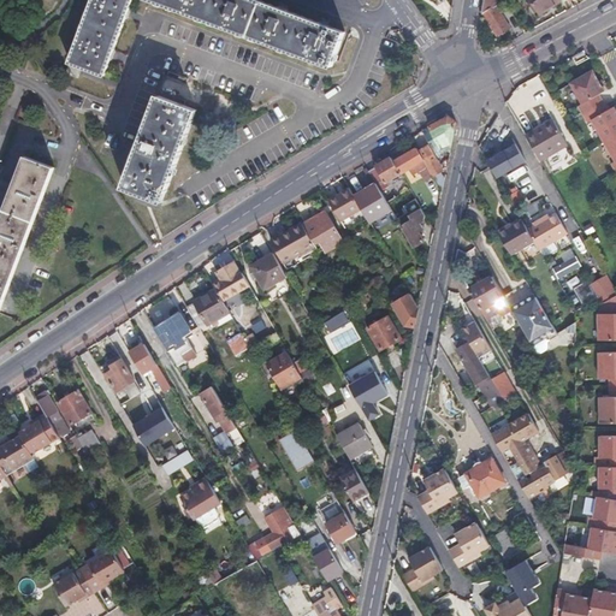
[(132,0),(157,0),(332,66),(345,33),(259,0),(93,0),(70,63),(71,63),(67,72),(80,77),(83,67),(105,76),(132,0)]
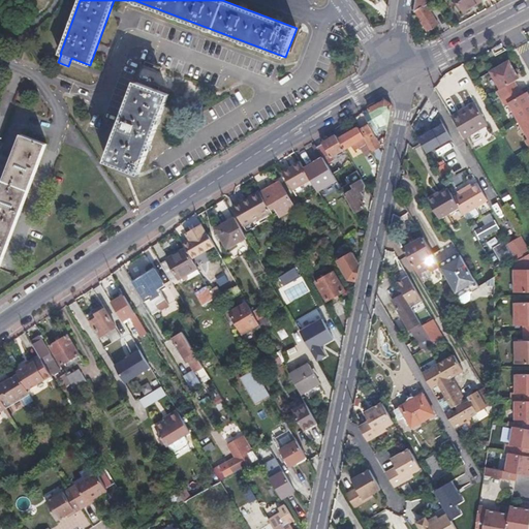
[(425,0),(414,0),(413,10),(427,31),(437,25),(425,6),(428,4),(425,0)]
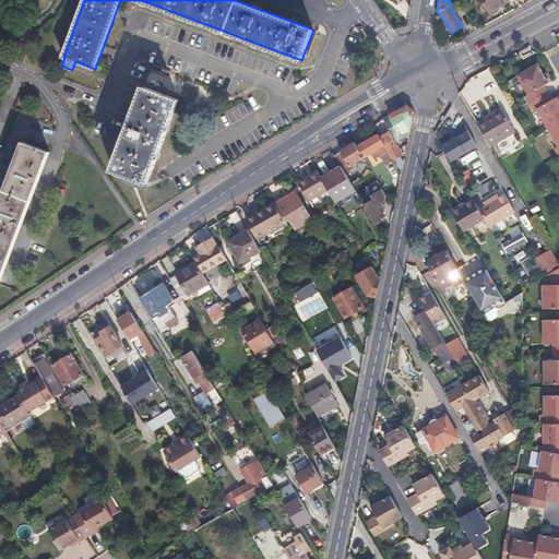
[(480,0),(489,13),(510,0),(480,0)]
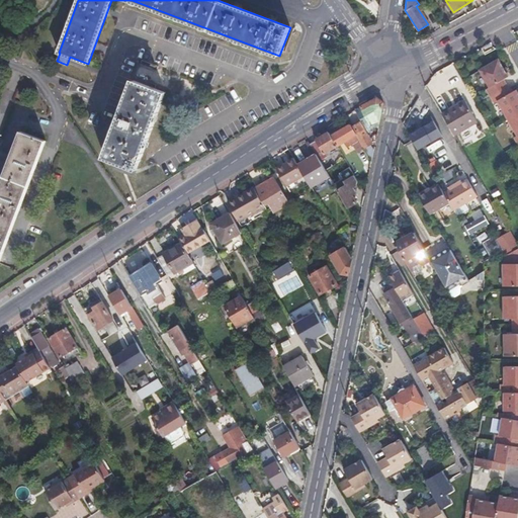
[(509,78),(499,61),(481,71),(491,89),(487,91),(491,97),(508,87),(504,81),(509,78)]
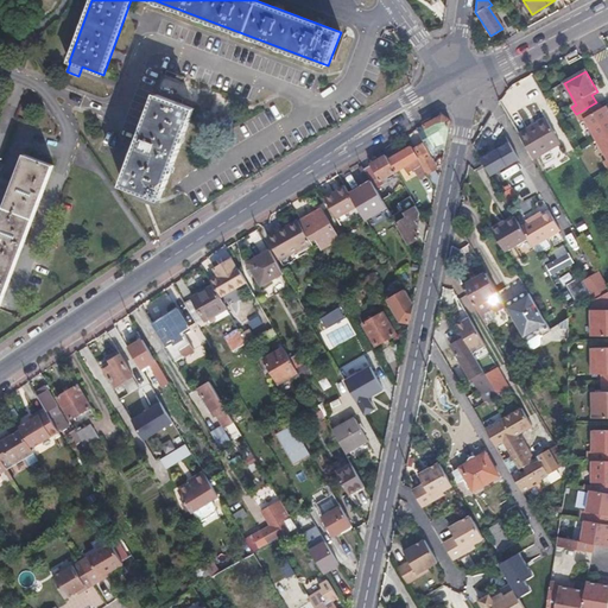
[(195,109),(157,95),(124,185),(162,200),(195,109)]
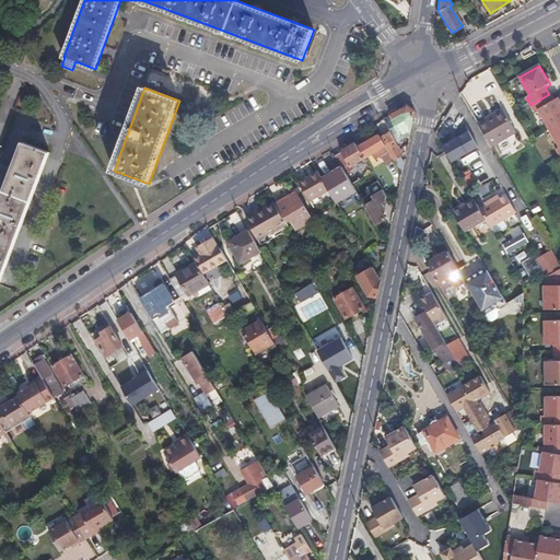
[(549,94),(531,105),(535,113),(538,109),(549,129),(559,121),(559,101),(558,98),(553,101),(549,94)]
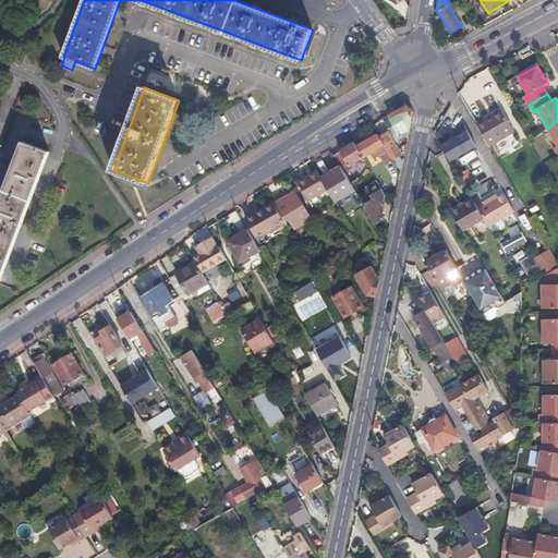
[(408,105),(383,119),(395,138),(410,131),(414,110),(408,105)]
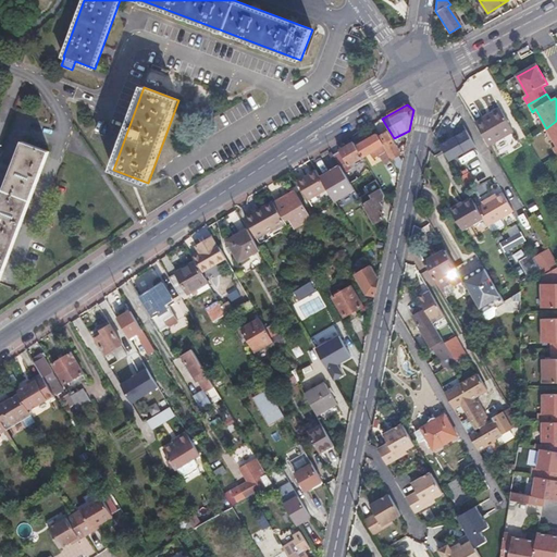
[(500,108),(492,113),(505,136),(514,131),(500,108)]
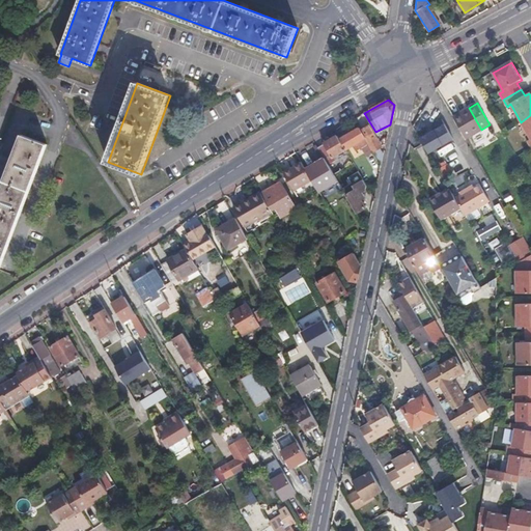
[(481,130),(469,108),(454,117),(467,138),(481,130)]
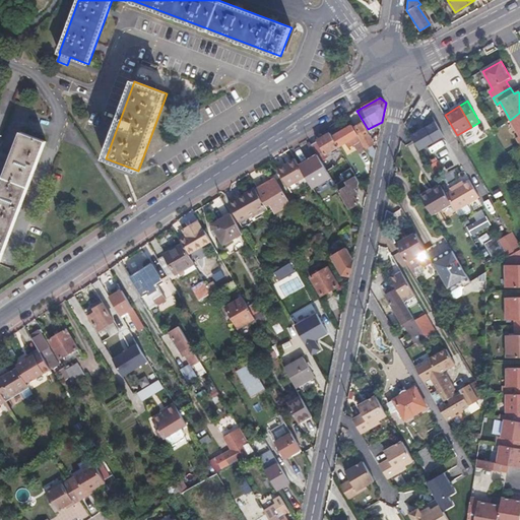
[(519,113),(510,120),(519,135),(519,137),(517,139),(519,143),(519,113)]
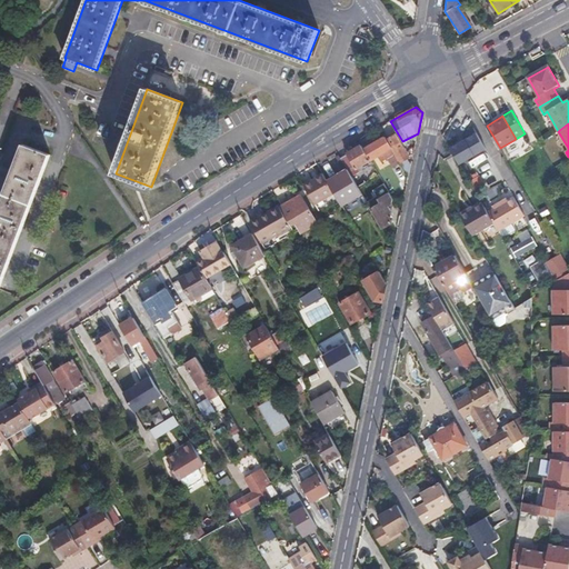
[(467,139),(451,148),(460,165),(487,149),(475,128),(465,135),(467,139)]
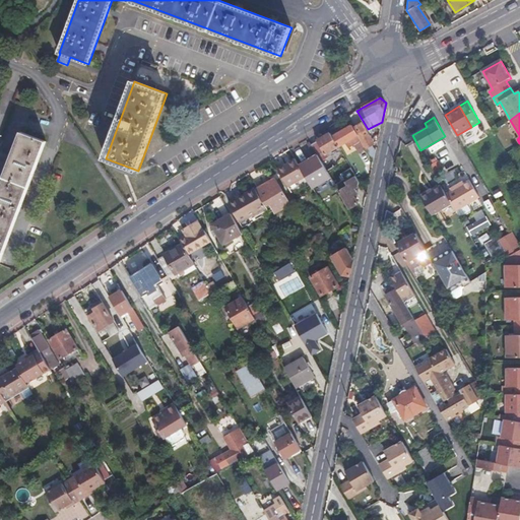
[(363,122),(353,127),(367,149),(376,143),(363,122)]
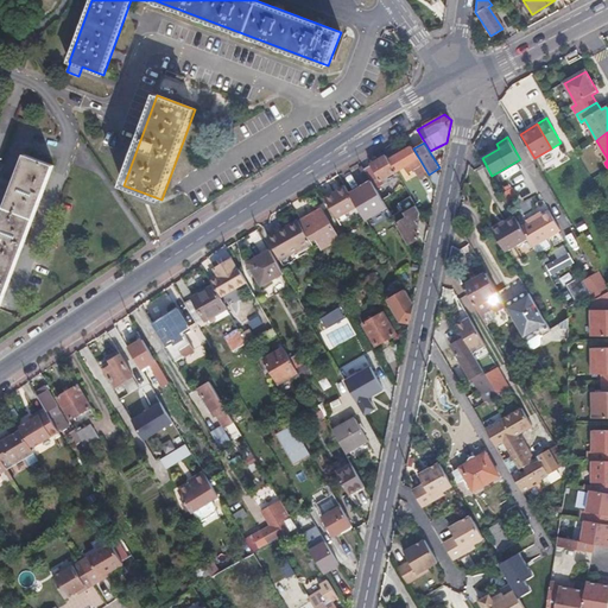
[(447,143),(430,151),(434,157),(445,150),(447,143)]
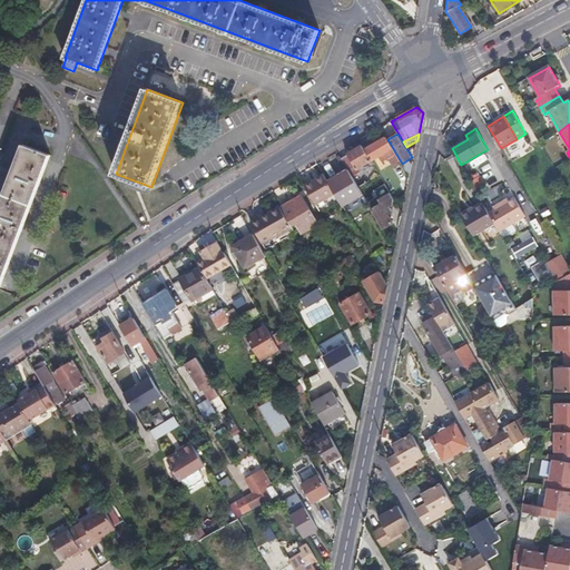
[(365,150),(372,161),(380,157),(382,161),(389,158),(394,168),(402,164),(387,139),(386,137),(365,150)]
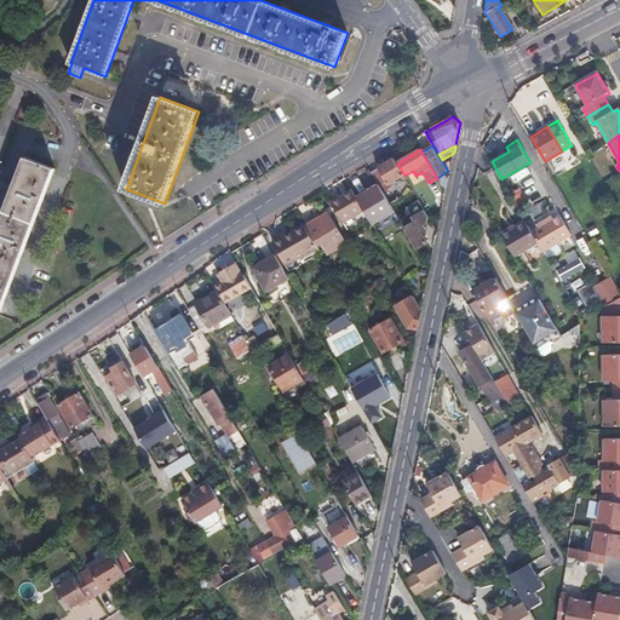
[(0,223),(0,313),(56,168),(26,158),(0,223)]
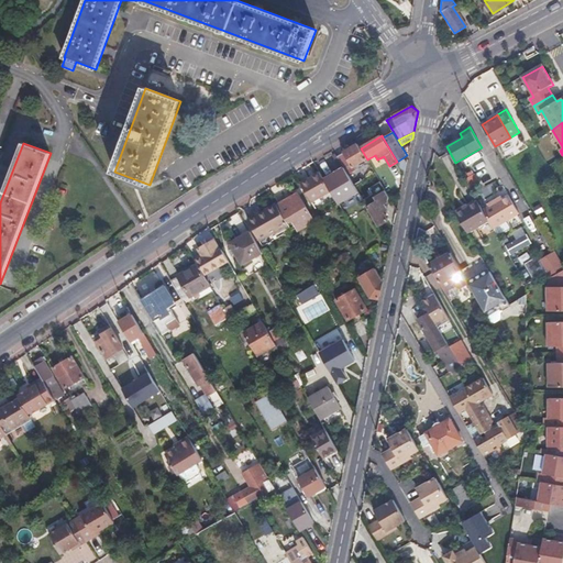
[(343,167),(354,185),(362,180),(354,167),(367,159),(361,148),(359,144),(343,153),(344,153),(345,156),(340,159),(343,167)]
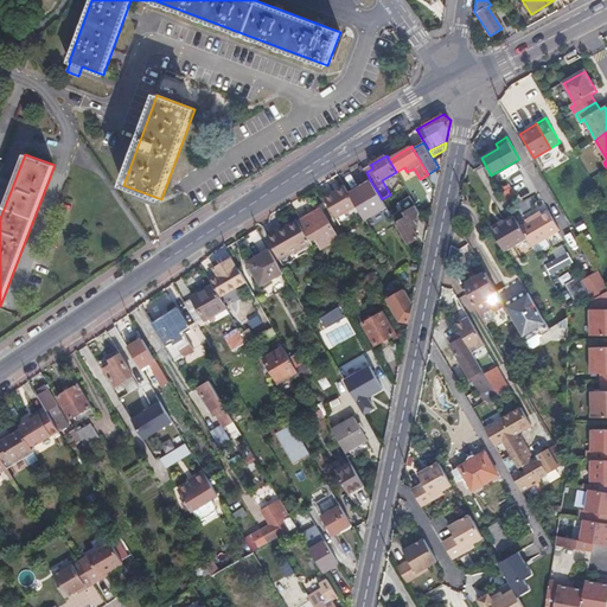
[(382,199),(370,180),(350,192),(357,206),(365,219),(387,208),(382,199)]
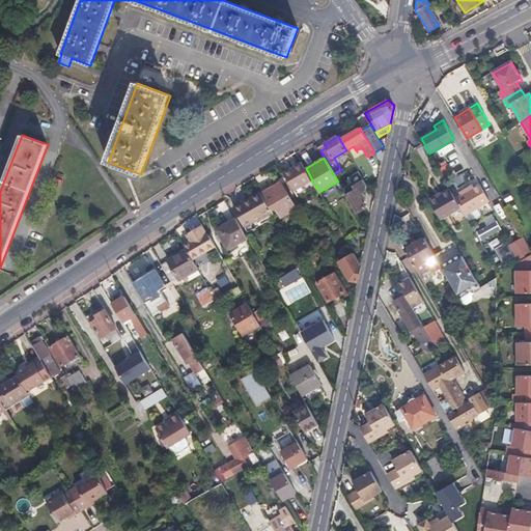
[(284,173),(295,191),(312,180),(306,168),(302,162),(284,173)]
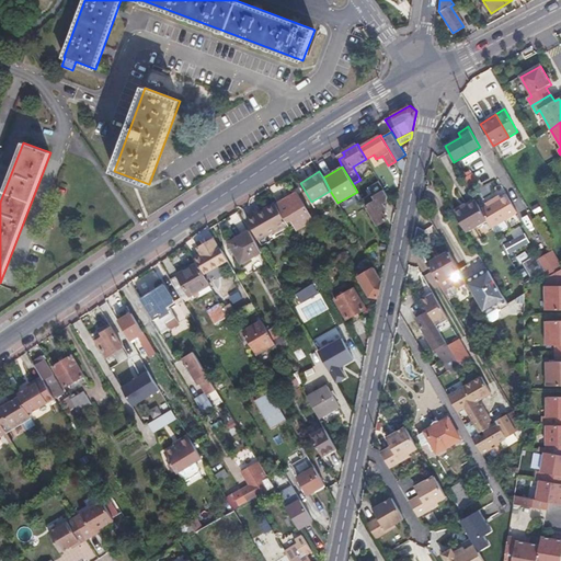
[(376,201),(366,206),(377,226),(388,219),(382,212),(387,208),(388,196),(385,190),(374,197),(376,201)]
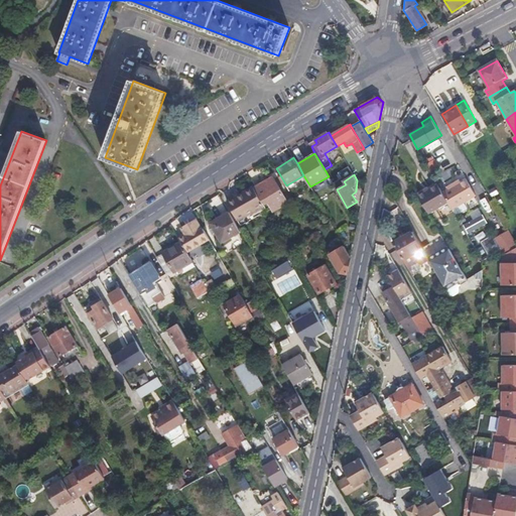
[(268,203),(273,212),(289,203),(273,175),(254,187),(264,205),(268,203)]
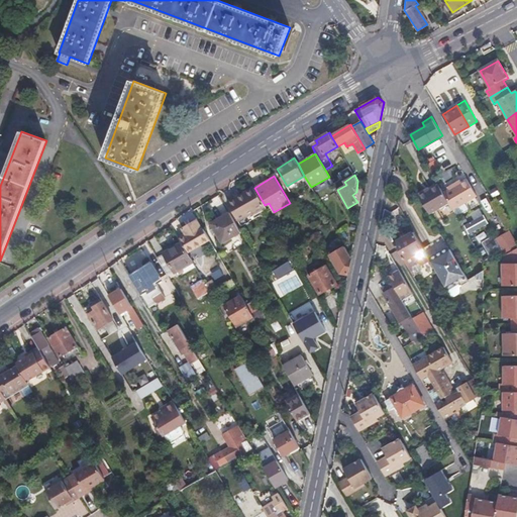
[(477,196),(467,179),(459,183),(449,189),(443,192),(449,202),(453,209),(477,196)]
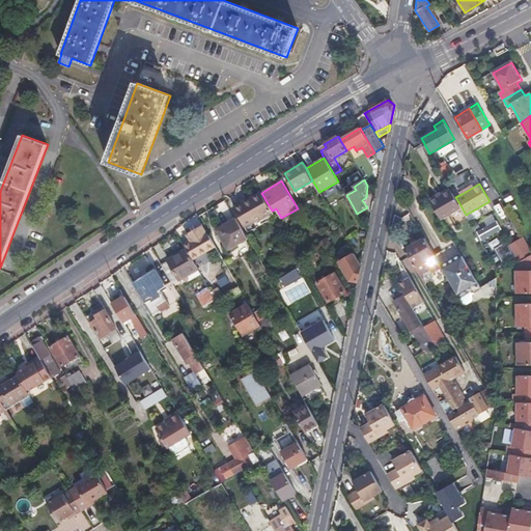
[(459,192),(462,194),(472,188),(471,185),(459,192)]
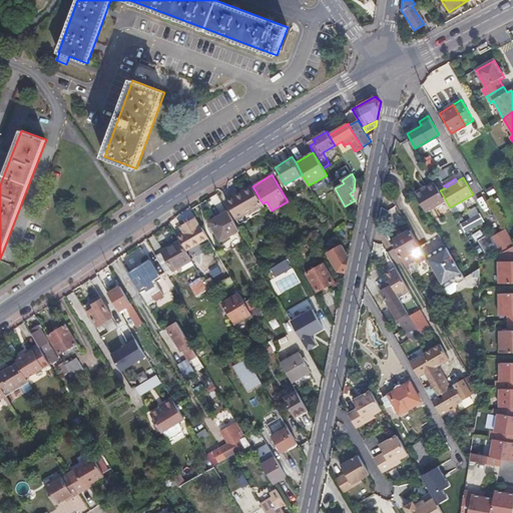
[(415,192),(426,211),(446,200),(440,190),(436,183),(428,187),(424,190),(423,187),(415,192)]
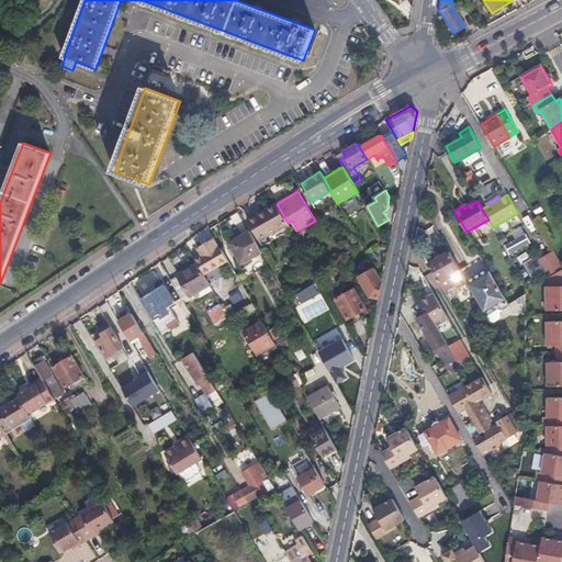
[(277,204),(277,203),(248,221),(259,240),(288,223),(277,204)]
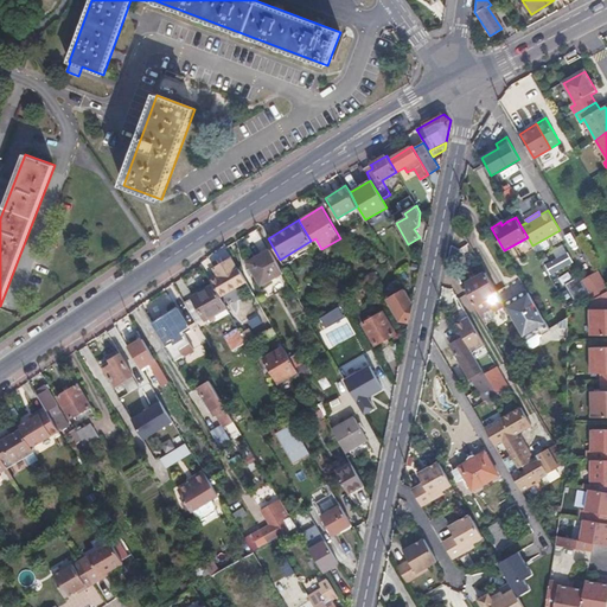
[(585,248),(577,251),(586,267),(593,263),(585,248)]
